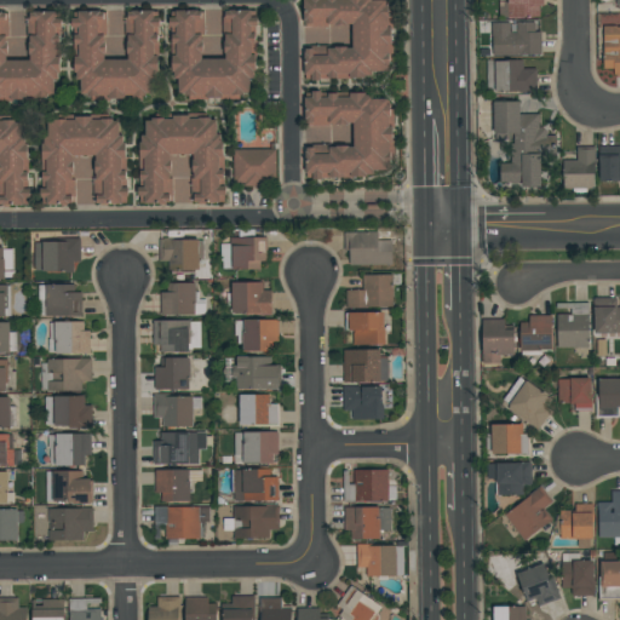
[(306,61),(304,61),(304,53),(306,53),(306,46),(329,46),(329,49),(336,49),(336,47),(348,47),(348,49),(354,49),(352,24),(348,24),(348,26),(336,26),(336,24),(329,24),(329,27),(306,28),(306,21),(303,21),(303,13),(305,13),(305,0),(386,0),(386,6),(389,6),(389,11),(394,11),(394,29),(392,29),(392,42),(394,42),(394,62),(390,62),(390,65),(388,65),(388,72),(373,72),(373,75),(366,76),(366,78),(321,79),(321,81),(313,81),(313,79),(306,80),(306,61)]
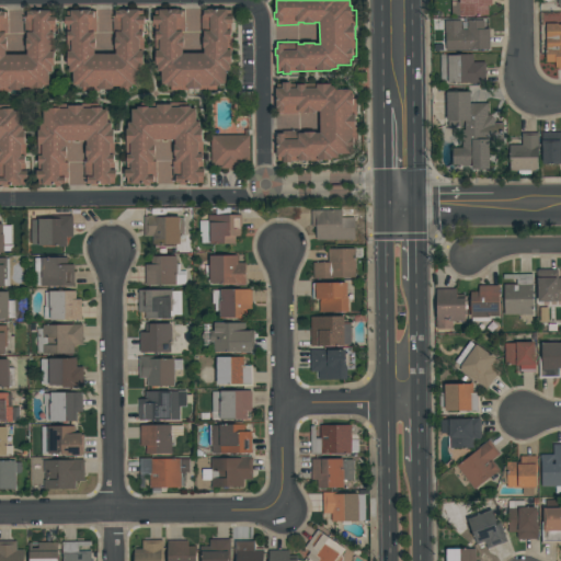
[(491,0),(491,6),(488,6),(488,15),(451,15),(451,1),(459,1),(459,0),(491,0)]
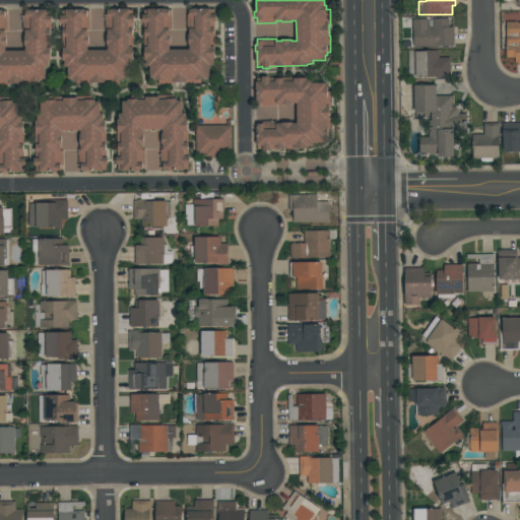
[(185,82),(175,82),(175,83),(158,83),(158,80),(155,80),(155,78),(150,78),(150,66),(146,66),(146,60),(145,60),(144,23),(143,23),(142,15),(144,15),(144,9),(159,9),(159,7),(166,7),(166,10),(172,10),(172,29),(170,29),(170,35),(171,35),(171,45),(170,45),(170,50),(190,50),(190,45),(189,45),(189,35),(190,35),(190,29),(188,29),(187,10),(193,9),(193,7),(199,7),(199,9),(214,9),(214,14),(216,14),(216,22),(214,22),(215,60),(213,60),(213,66),(209,66),(209,77),(204,78),(204,80),(201,80),(201,83),(185,83),(185,82)]
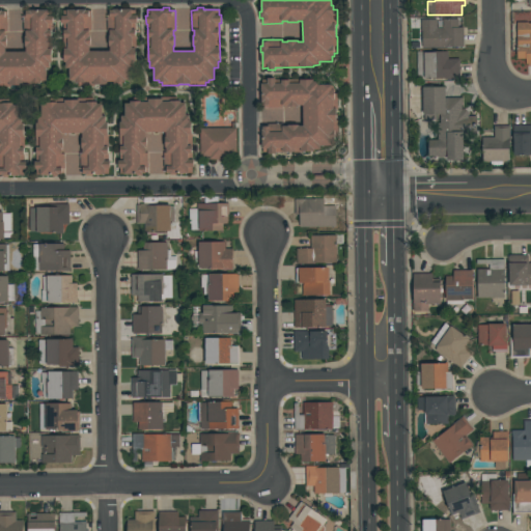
[(0,9),(2,9),(2,11),(7,11),(7,18),(8,31),(6,31),(6,36),(7,36),(7,47),(6,47),(6,52),(26,52),(26,47),(25,47),(25,36),(26,36),(26,31),(24,31),(24,11),(30,11),(30,9),(35,8),(35,10),(52,10),(52,17),(53,17),(53,24),(52,24),(52,62),(51,62),(51,68),(47,68),(47,81),(42,81),(42,83),(38,83),(38,86),(22,87),(22,86),(11,86),(11,87),(0,87),(0,9)]
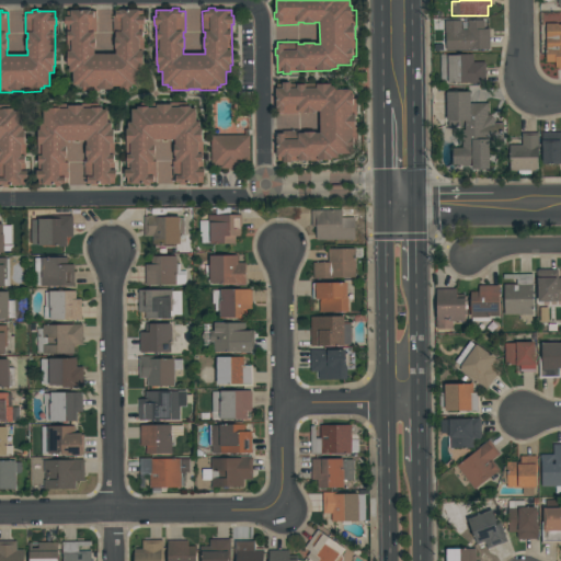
[(83,88),(79,88),(79,86),(73,86),(73,72),(70,72),(70,66),(68,66),(68,53),(67,53),(67,38),(69,38),(69,33),(67,33),(67,25),(66,25),(66,18),(68,18),(68,11),(84,11),(84,9),(90,9),(90,11),(96,11),(96,18),(98,18),(98,32),(95,32),(95,38),(96,49),(95,49),(95,55),(116,55),(116,49),(115,49),(115,38),(116,38),(116,33),(114,33),(114,12),(121,12),(121,9),(126,9),(126,11),(144,10),(144,16),(146,16),(146,24),(144,24),(144,65),(141,65),(141,71),(138,71),(138,84),(133,84),(133,87),(129,88),(129,91),(112,91),(112,90),(101,90),(101,91),(83,91),(83,88)]
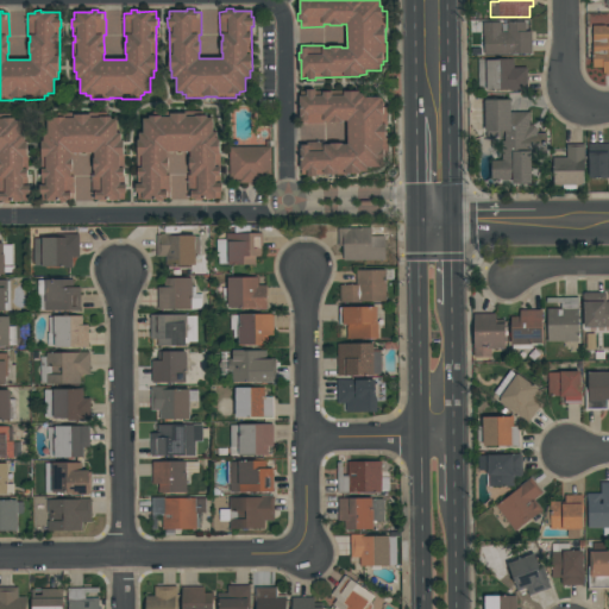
[(532,31),(532,54),(512,54),(512,55),(484,55),(484,36),(482,36),(482,23),(501,23),(501,31),(507,31),(507,22),(525,22),(525,31),(532,31)]
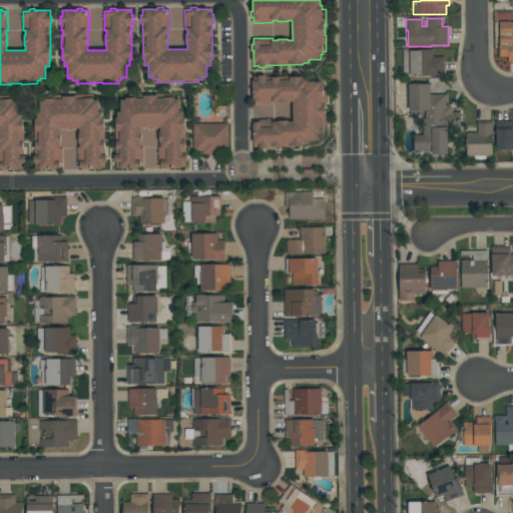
[(512,22),(512,62),(507,62),(507,57),(499,57),(499,44),(499,21),(511,21),(511,22),(512,22)]
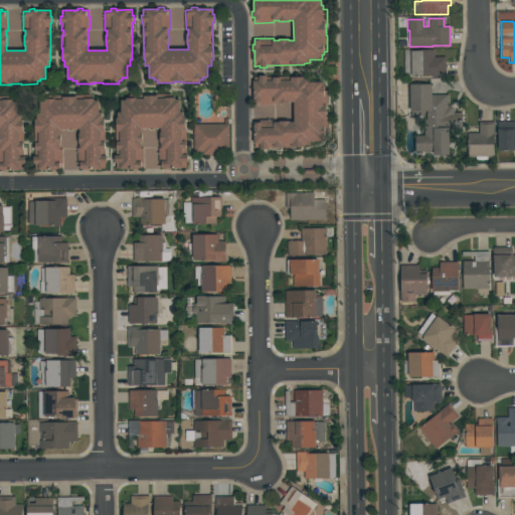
[(446,76),(428,76),(428,75),(412,75),(412,76),(404,76),(404,49),(435,49),(435,56),(446,56),(446,76)]
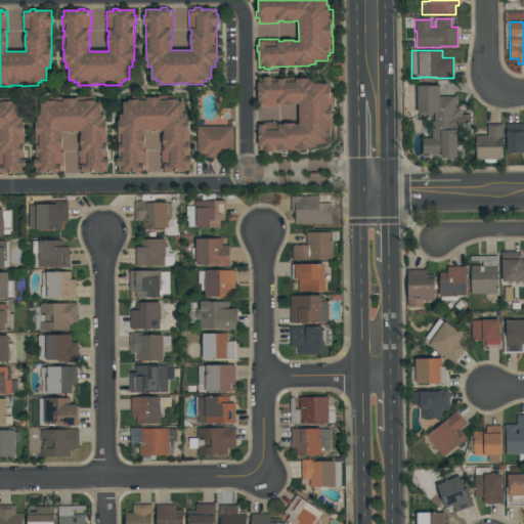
[(260,134),(258,134),(258,129),(260,129),(260,123),(265,123),(265,122),(279,122),(279,125),(285,125),(285,124),(295,124),(295,125),(300,125),(300,104),(295,104),(295,105),(285,105),(285,104),(279,104),(279,106),(259,106),(259,100),(257,100),(257,94),(259,94),(259,79),(264,79),(264,78),(272,78),(272,79),(309,79),(309,81),(316,81),(316,84),(328,84),(328,89),(330,89),(330,92),(334,92),(334,110),(333,110),(333,119),(334,119),(334,135),(331,135),(331,139),(329,139),(329,144),(316,144),(316,148),(310,148),(310,149),(273,149),(273,151),(265,151),(265,150),(260,150),(260,134)]
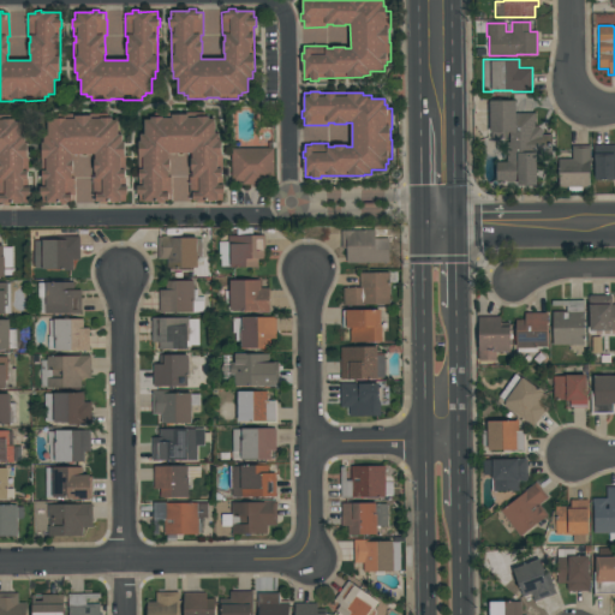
[(541,135),(551,135),(551,155),(536,155),(536,185),(517,185),(517,180),(496,181),(496,161),(507,161),(506,132),(506,138),(491,138),(491,132),(489,132),(489,101),(515,101),(515,113),(535,113),(535,127),(537,125),(543,132),(541,135)]
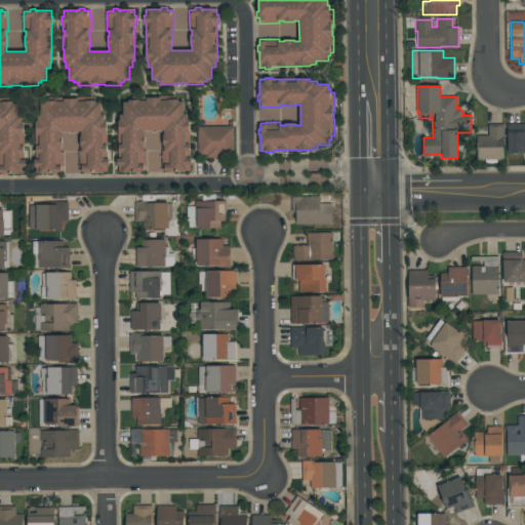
[(187,171),(174,172),(174,173),(169,173),(169,171),(163,171),(162,151),(164,151),(164,146),(163,146),(163,135),(164,135),(164,131),(145,131),(145,135),(146,135),(146,147),(145,147),(145,152),(147,152),(147,170),(145,170),(145,171),(142,171),(142,172),(123,172),(123,171),(119,171),(119,166),(118,166),(118,159),(119,159),(119,121),(120,121),(120,115),(124,115),(124,103),(128,103),(128,101),(132,101),(132,96),(149,96),(149,98),(159,98),(159,96),(175,96),(175,99),(179,99),(179,103),(185,102),(185,114),(188,114),(188,120),(190,120),(190,158),(192,158),(192,166),(191,166),(191,171),(187,171)]
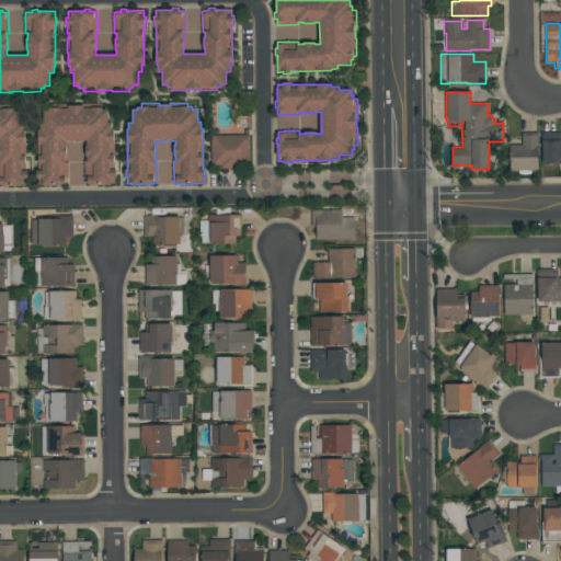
[(66,146),(67,146),(67,158),(66,158),(66,162),(68,162),(69,179),(68,179),(68,183),(66,183),(66,184),(64,184),(64,185),(43,185),(43,184),(38,184),(38,179),(37,179),(37,171),(38,171),(38,163),(39,163),(39,157),(38,157),(37,142),(39,142),(38,130),(41,130),(41,124),(44,124),(44,111),(49,111),(49,109),(54,109),(54,105),(70,104),(70,106),(82,106),(82,104),(100,104),(100,107),(103,107),(103,111),(109,110),(109,123),(113,123),(113,129),(114,129),(115,170),(117,170),(117,179),(115,179),(115,184),(111,184),(99,185),(99,186),(92,186),(92,184),(89,184),(89,183),(87,183),(86,178),(86,163),(88,162),(88,157),(87,157),(87,146),(88,146),(88,140),(66,141),(66,146)]
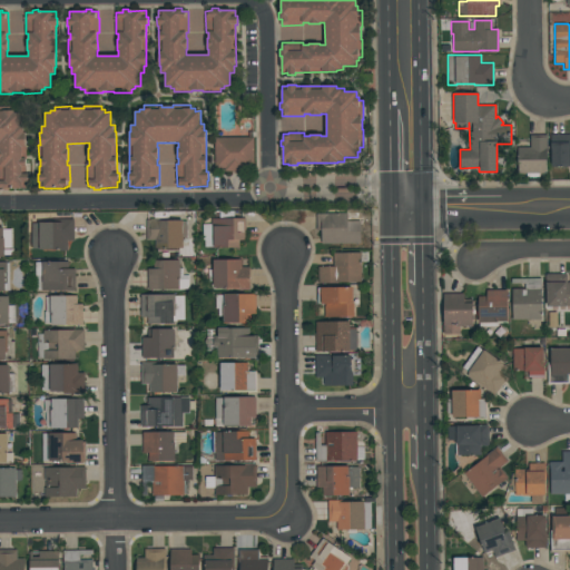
[(0,107),(10,107),(10,110),(15,110),(15,114),(20,114),(20,126),(23,126),(23,133),(26,133),(27,174),(29,174),(29,183),(27,183),(27,188),(22,188),(22,189),(10,189),(10,190),(3,190),(3,188),(0,188),(0,107)]
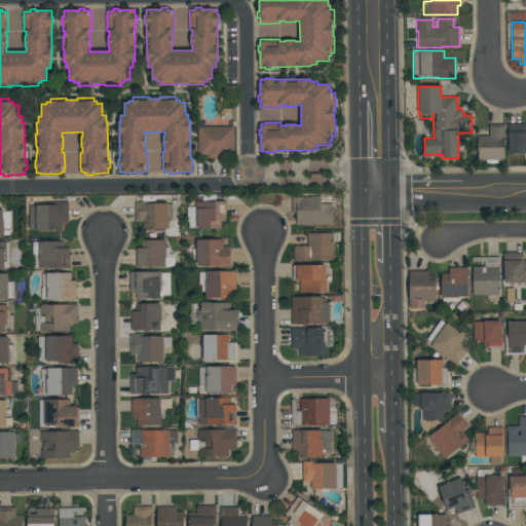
[(525,153),(525,154),(509,154),(509,142),(508,142),(508,123),(525,123),(525,153)]
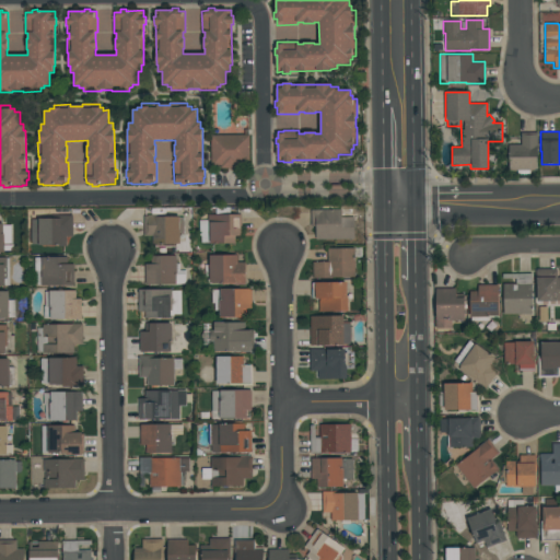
[(509,170),(509,144),(521,144),(521,132),(537,132),(537,164),(536,164),(536,170),(529,170),(529,174),(516,174),(516,170),(509,170)]
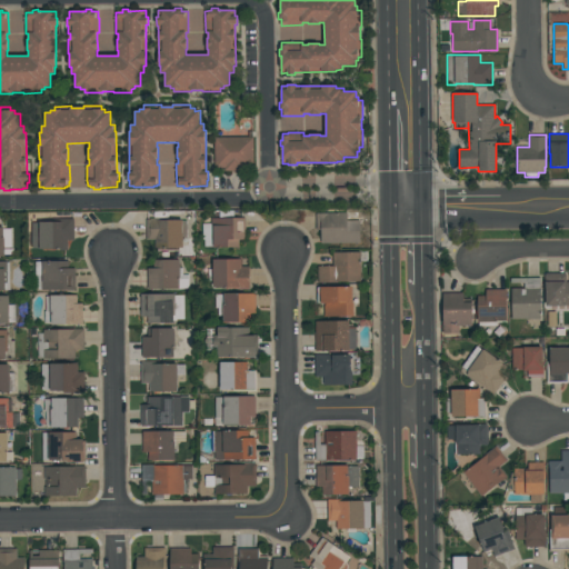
[(255,168),(245,168),(245,171),(225,171),(225,168),(216,168),(215,138),(253,137),(255,168)]
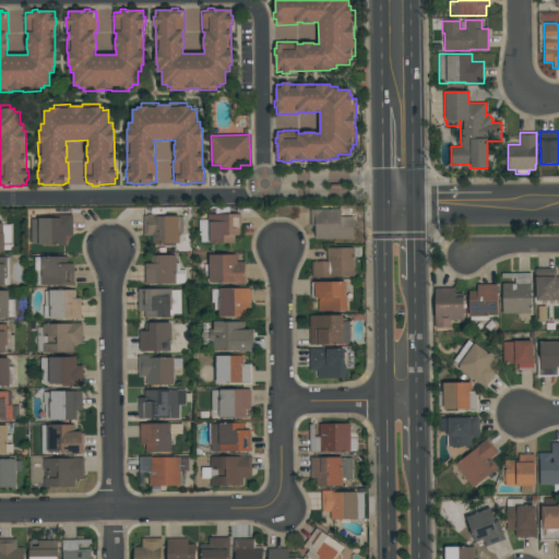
[(310,210),(341,210),(341,216),(354,216),(354,239),(314,239),(314,226),(310,226),(310,210)]
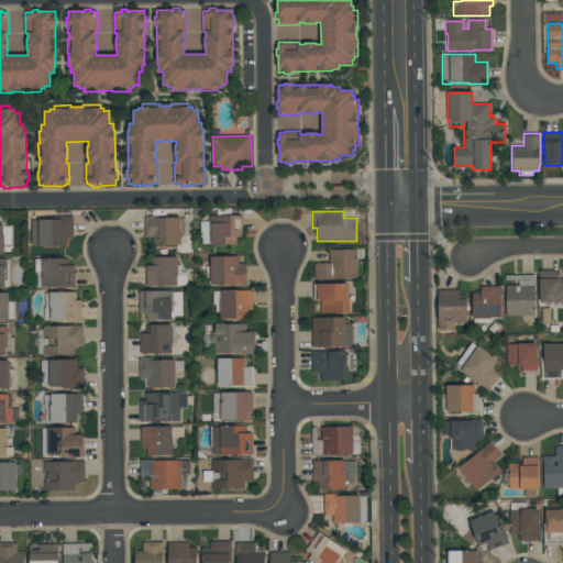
[(66,247),(58,247),(58,246),(31,246),(31,220),(39,220),(39,219),(52,219),(52,216),(73,216),(73,238),(66,238),(66,247)]
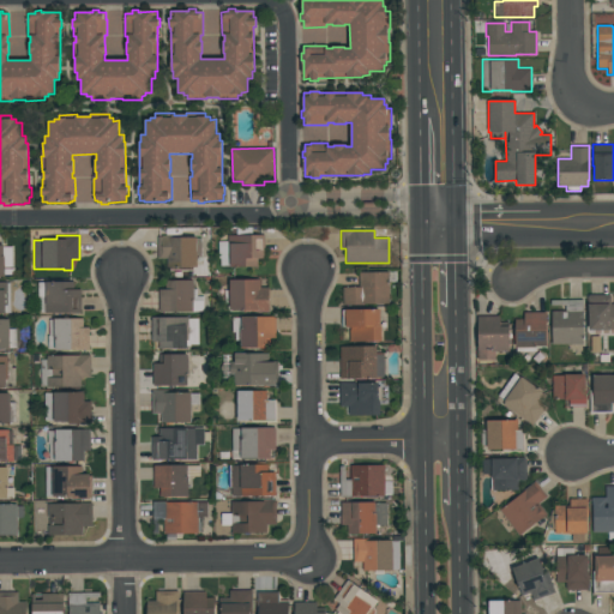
[(197,268),(167,268),(167,259),(158,259),(158,236),(162,236),(162,235),(184,235),(184,236),(197,236),(197,238),(202,238),(202,256),(197,256),(197,268)]
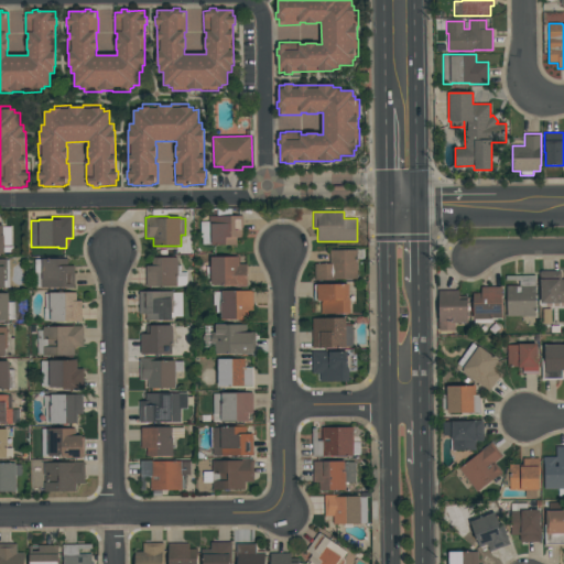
[(203,245),(203,237),(201,237),(201,221),(209,221),(209,216),(242,216),(242,237),(236,237),(236,245),(212,245),(203,245)]
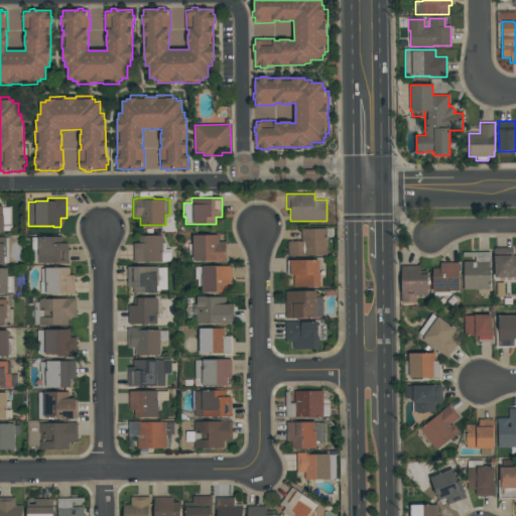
[(287,256),(287,241),(301,241),(301,228),(327,228),(327,255),(305,255),(305,256),(287,256)]
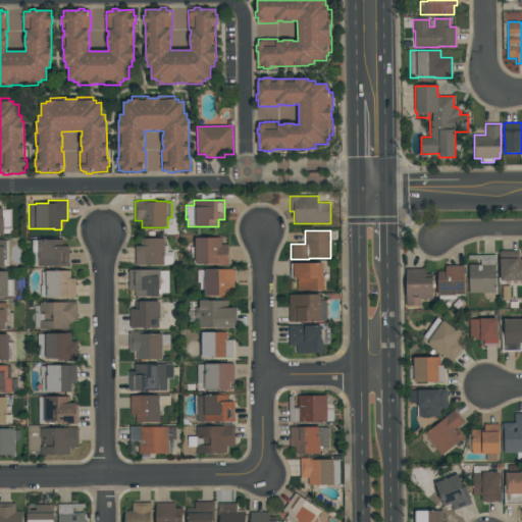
[(228,265),(207,265),(207,263),(195,263),(195,238),(221,238),(221,244),(228,244),(228,265)]
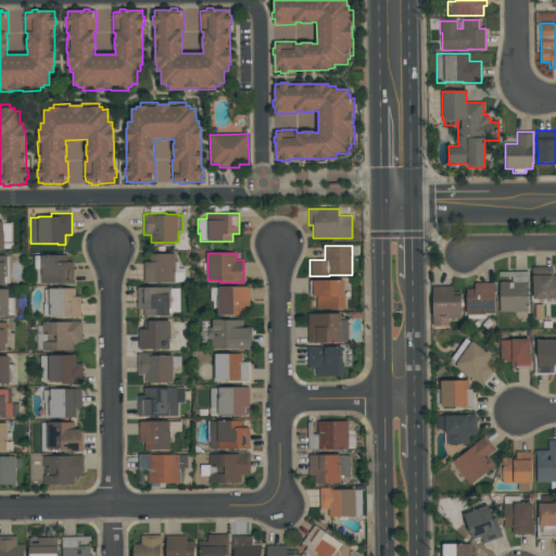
[(73,285),(40,285),(40,282),(36,282),(36,268),(34,268),(34,255),(40,255),(40,254),(66,254),(66,262),(73,262),(73,285)]
